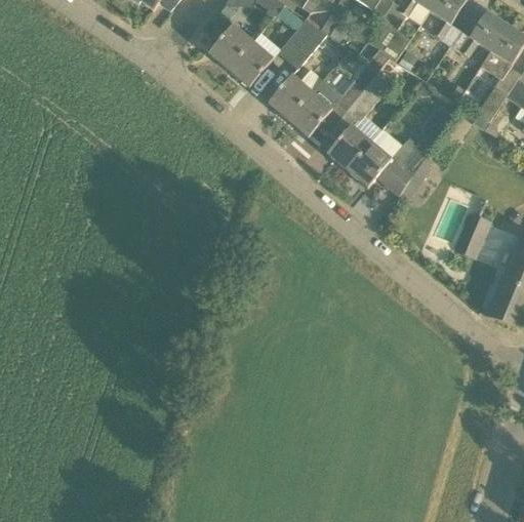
[(171,11),(180,0),(137,0),(154,11),(159,3),(171,11)]
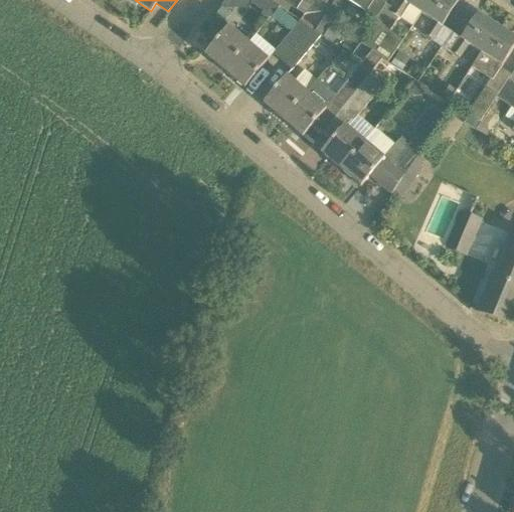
[(279,6),(280,4),(274,0),(251,0),(266,10),(263,14),(269,18),(273,14),(279,6)]
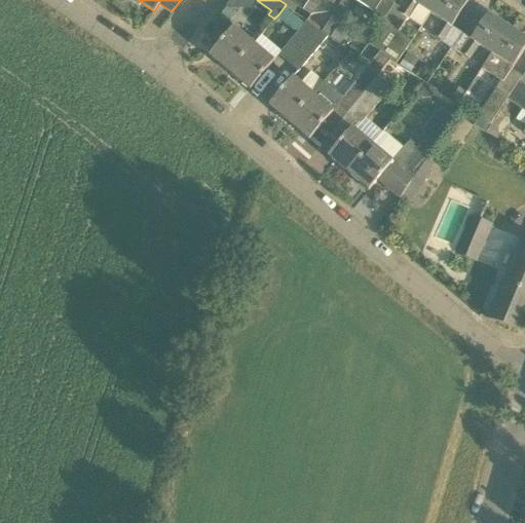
[(311,13),(320,0),(307,0),(303,7),(311,13)]
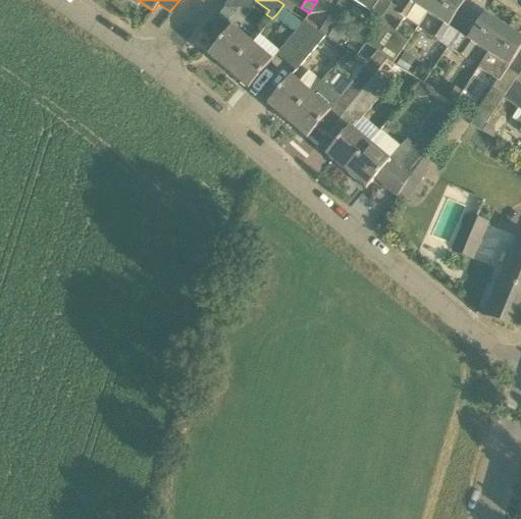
[(317,0),(309,13),(325,11),(332,0),(317,0)]
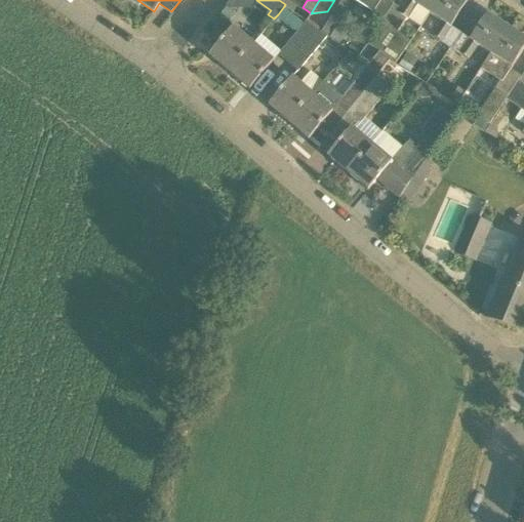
[(358,0),(373,10),(370,15),(380,22),(393,1),(391,0),(358,0)]
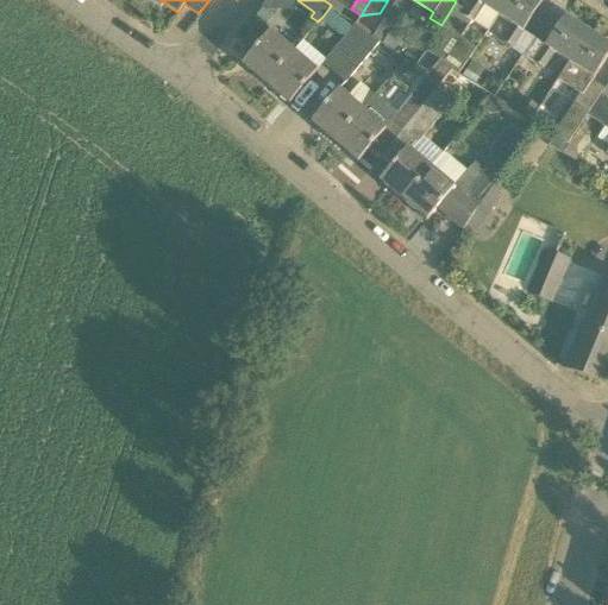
[(424,54),(438,62),(442,58),(452,67),(459,71),(477,46),(461,35),(471,18),(474,19),(488,30),(507,0),(471,0),(468,7),(456,1),(442,25),(437,32),(424,54)]
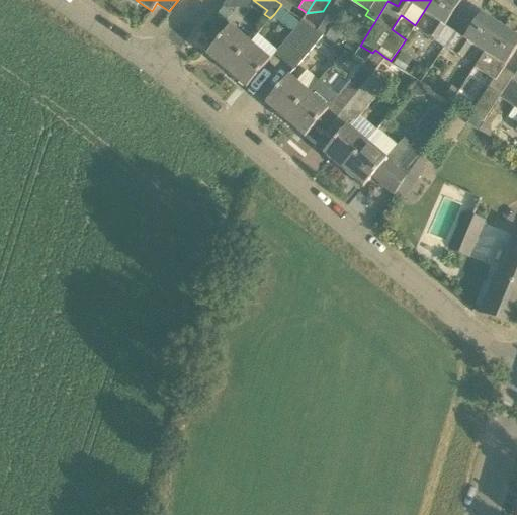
[(431,0),(415,25),(436,38),(445,24),(461,0),(431,0)]
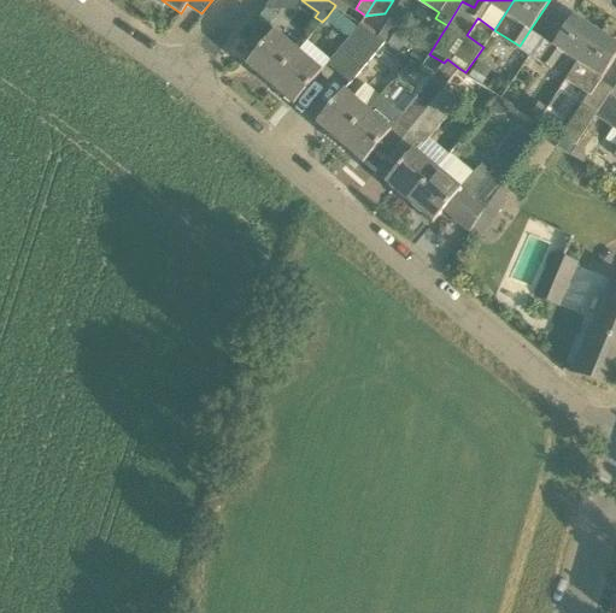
[(334,7),(327,17),(348,35),(357,25),(334,7)]
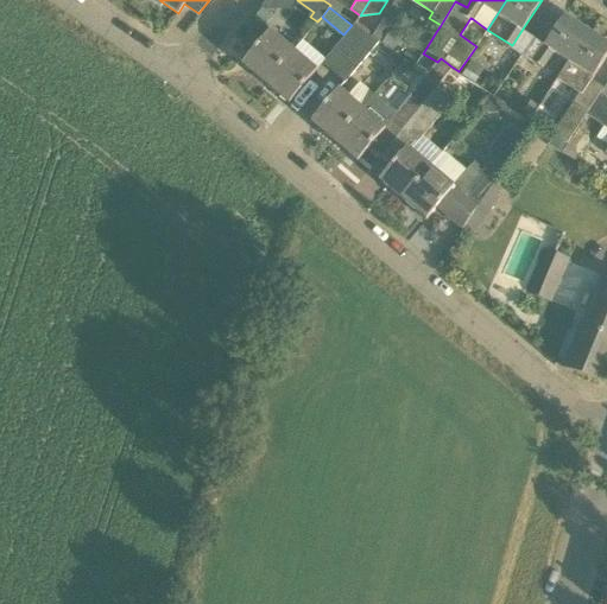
[(554,50),(569,61),(588,31),(564,14),(545,43),(535,59),(544,67),(554,50)]
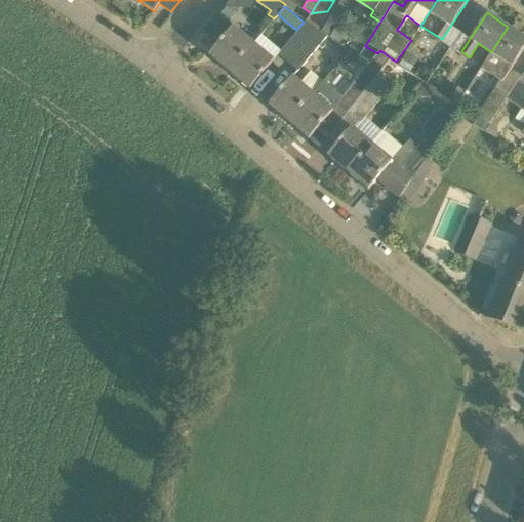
[(288,59),(317,26),(307,18),(304,22),(296,30),(279,51),(288,59)]
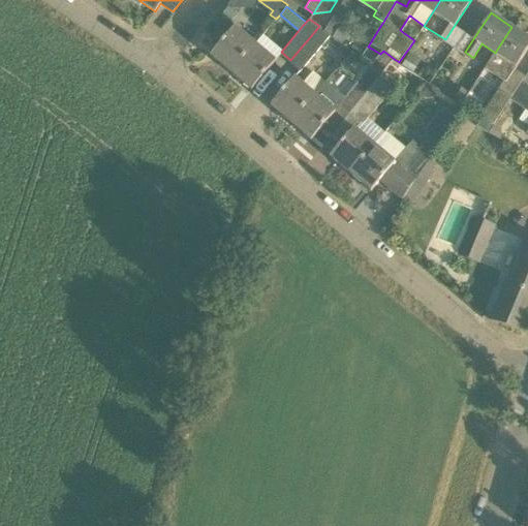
[(341,23),(333,36),(343,42),(351,29),(341,23)]
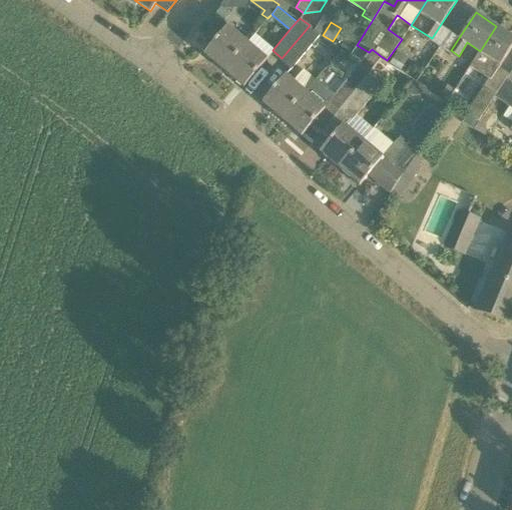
[(223,68),(246,41),(227,24),(204,52),(223,68)]
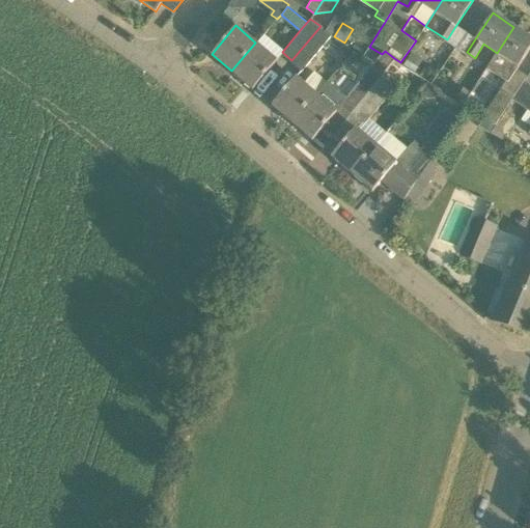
[(302,68),(331,33),(326,29),(321,26),(291,60),(302,68)]
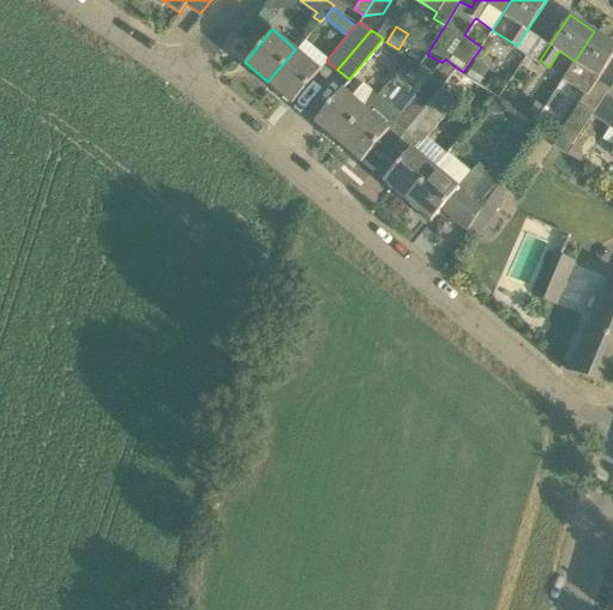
[(564,77),(587,92),(598,79),(612,55),(612,42),(594,31),(575,61),(564,77)]
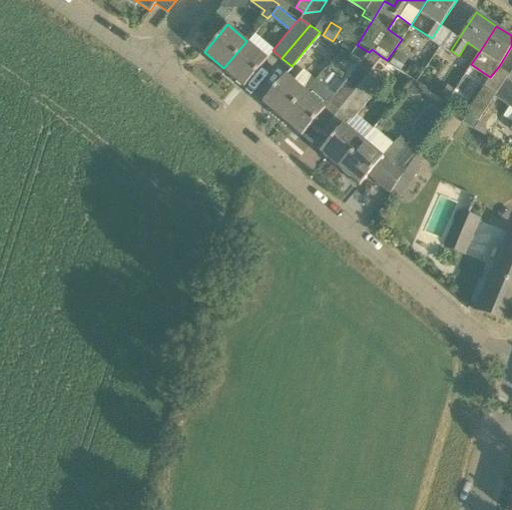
[(244,85),(267,58),(246,41),(223,68),(244,85)]
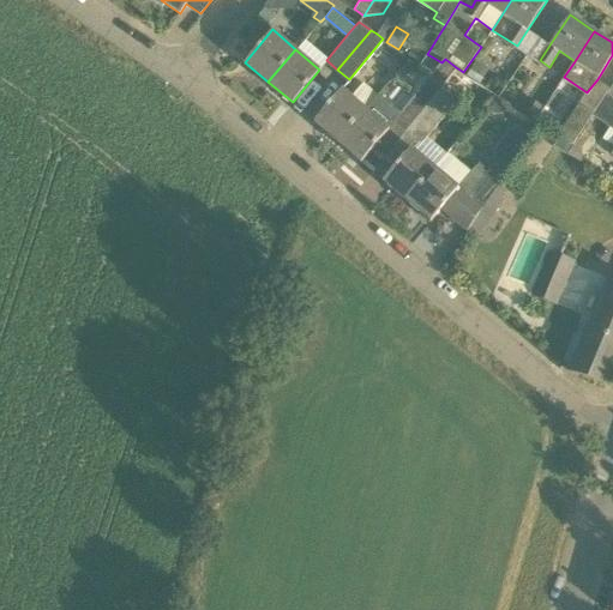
[(394,120),(407,130),(419,115),(456,67),(445,59),(442,62),(394,120)]
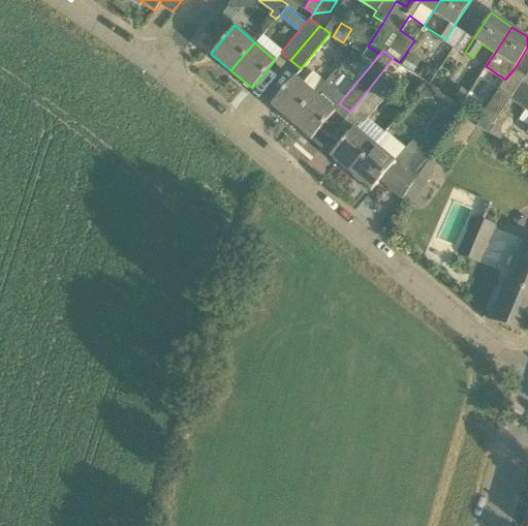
[(411,51),(402,64),(413,71),(423,58),(411,51)]
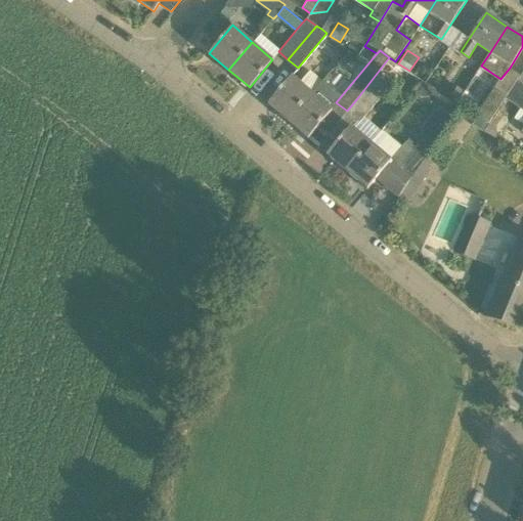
[(357,98),(347,111),(359,122),(380,97),(378,95),(401,67),(395,61),(389,57),(357,98)]
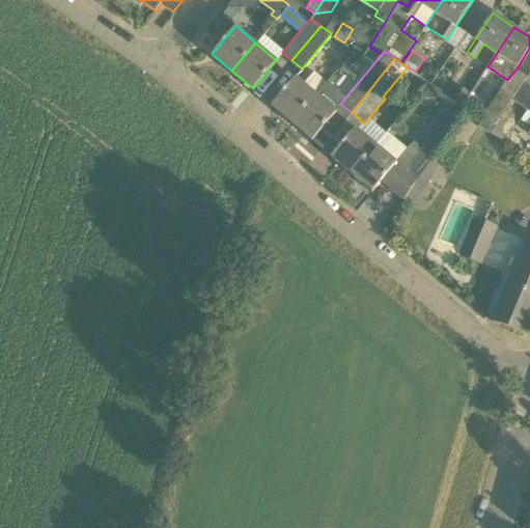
[(315,93),(327,81),(314,70),(303,83),(296,77),(272,105),(293,122),(315,93)]
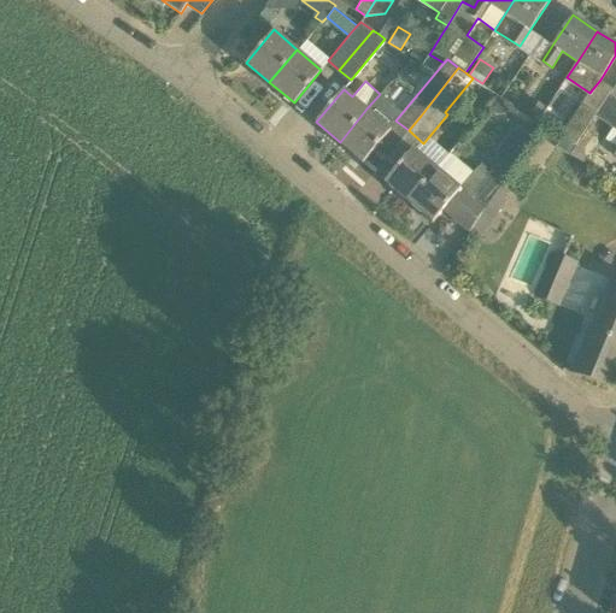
[(615,95),(610,93),(596,115),(615,127),(615,152),(615,95)]
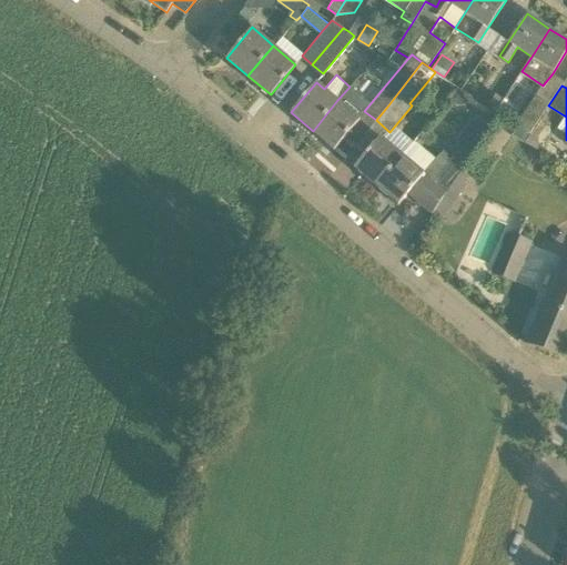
[(458,87),(449,99),(457,104),(467,104),(472,96),(458,87)]
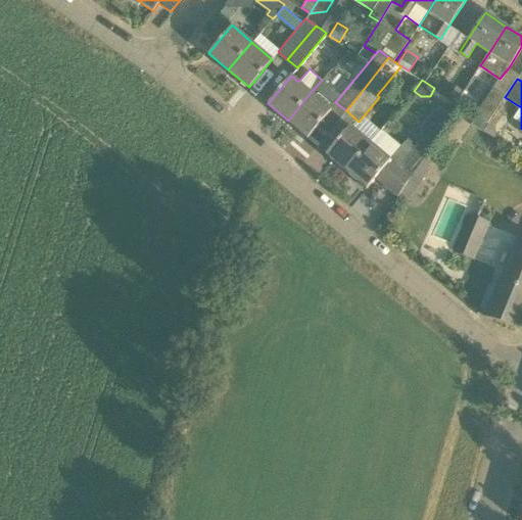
[(451,82),(444,92),(456,99),(462,89),(451,82)]
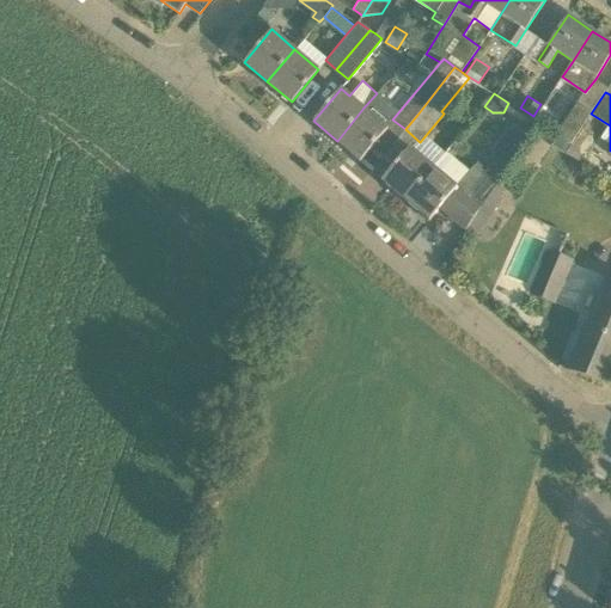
[(566,122),(557,135),(569,142),(572,143),(591,114),(576,104),(566,122)]
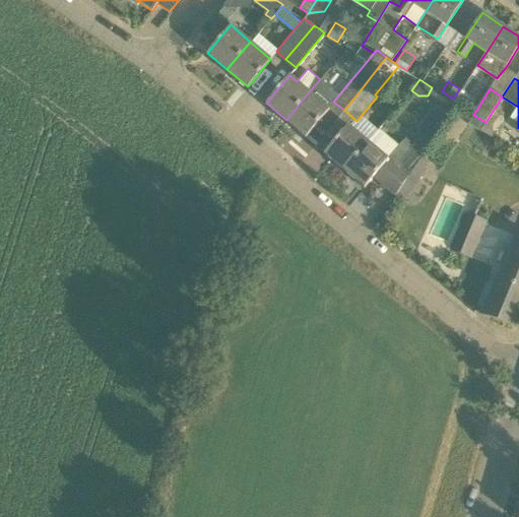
[(306,136),(329,109),(309,91),(286,120),(306,136)]
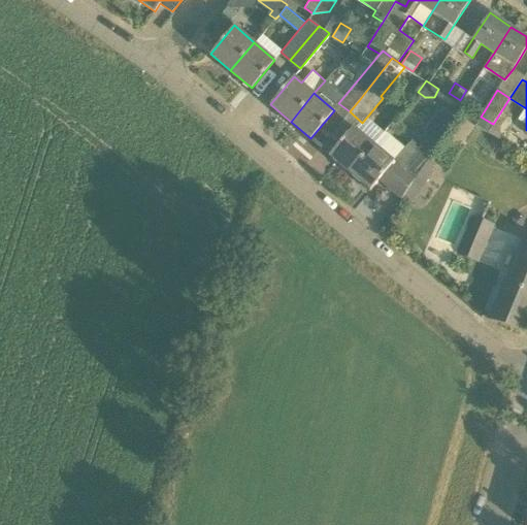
[(350,171),(373,143),(353,127),(329,155),(350,171)]
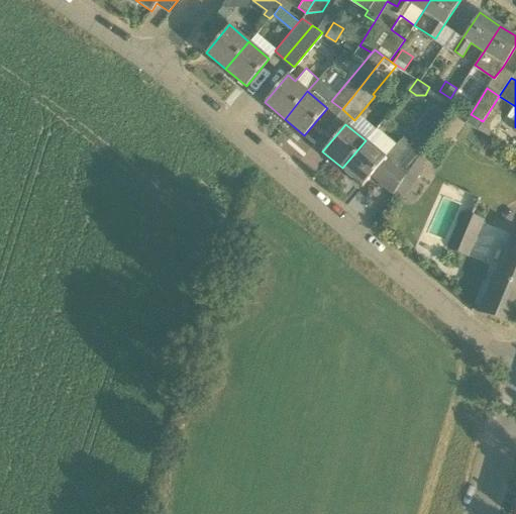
[(515,137),(510,134),(504,144),(515,151),(515,137)]
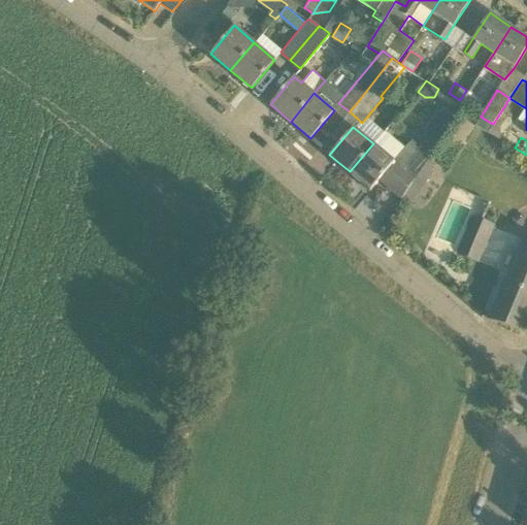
[(370,189),(381,177),(391,186),(404,170),(415,178),(429,160),(427,158),(434,149),(423,140),(421,143),(414,138),(409,142),(408,142),(405,146),(394,161),(373,143),(350,171),(370,189)]
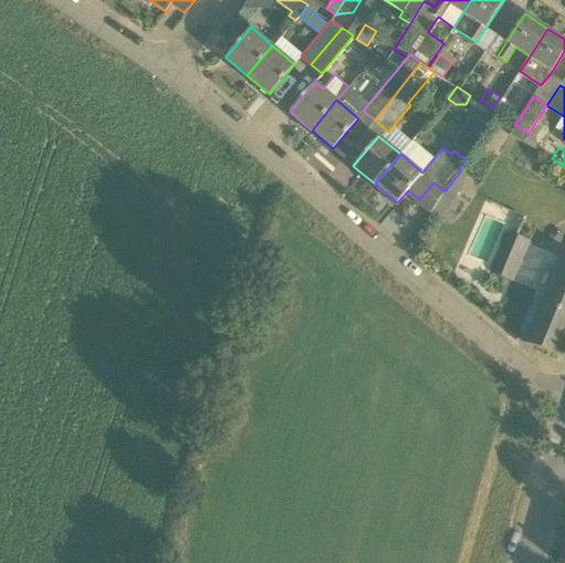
[(513,278),(521,258),(529,239),(508,230),(492,269),(513,278)]
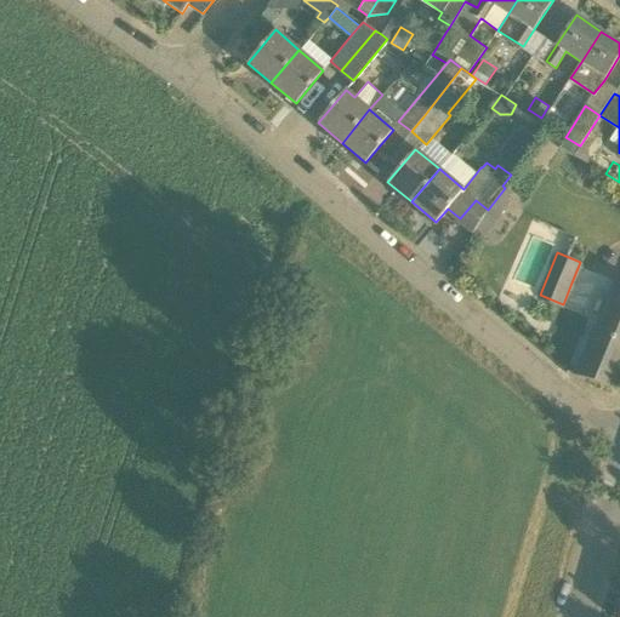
[(619,279),(618,279),(596,331),(593,331),(576,372),(615,389),(615,387),(619,376),(619,279)]
